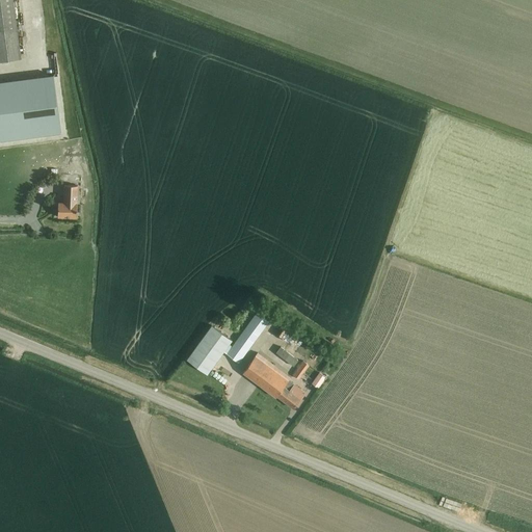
[(0,0),(0,61),(21,59),(12,0),(0,0)]
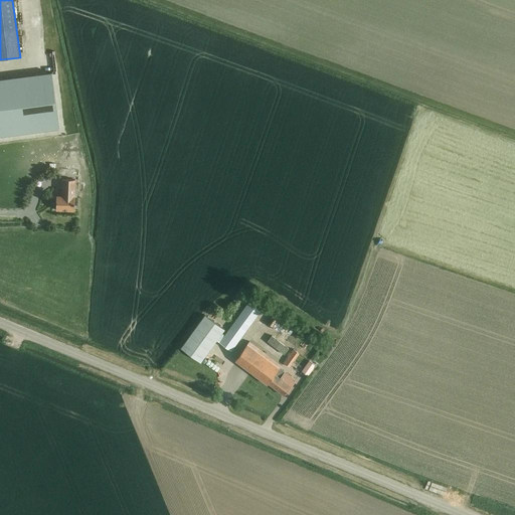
[(45,16),(51,15),(48,0),(47,0),(42,1),(45,16)]
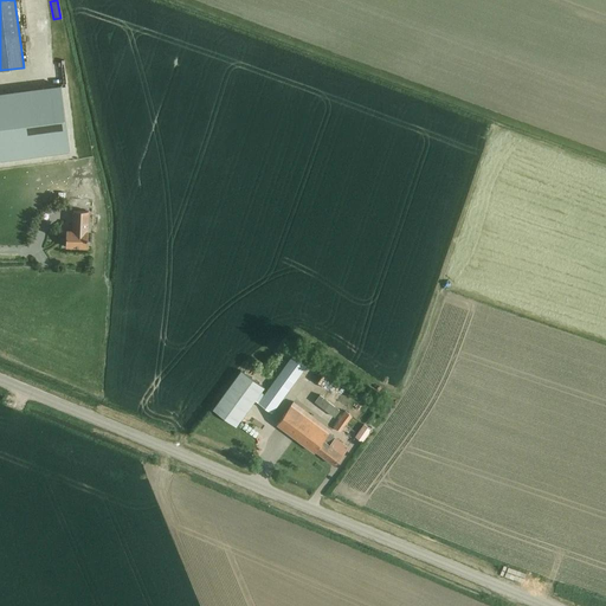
[(52,68),(59,68),(57,42),(50,43),(52,68)]
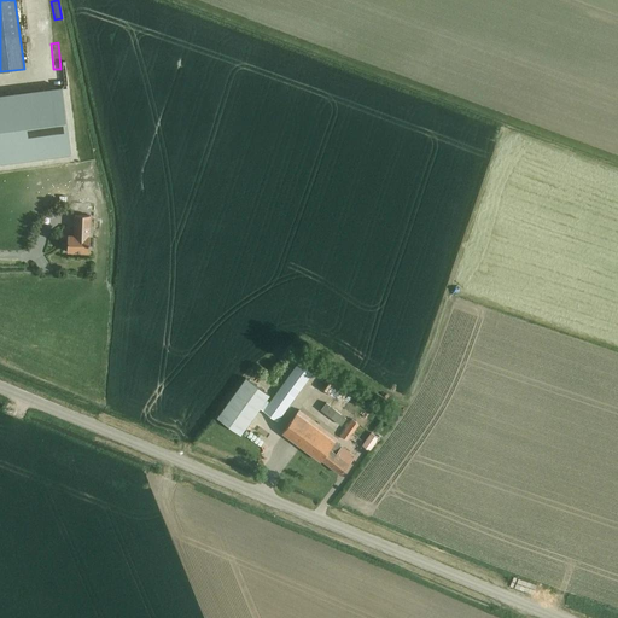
[(62,87),(0,94),(0,162),(70,153),(62,87)]
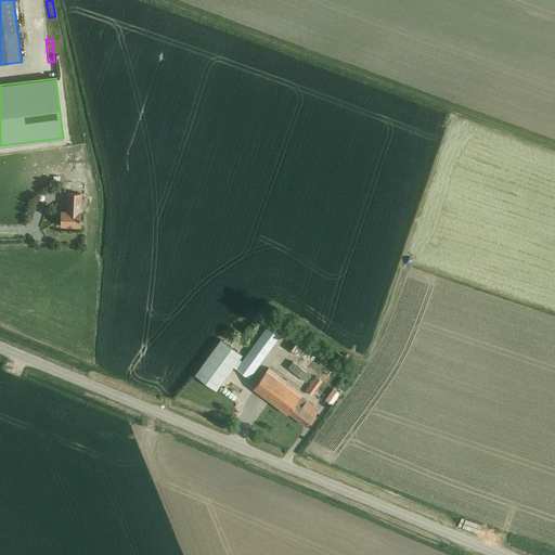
[(63,105),(64,117),(73,117),(72,105),(63,105)]
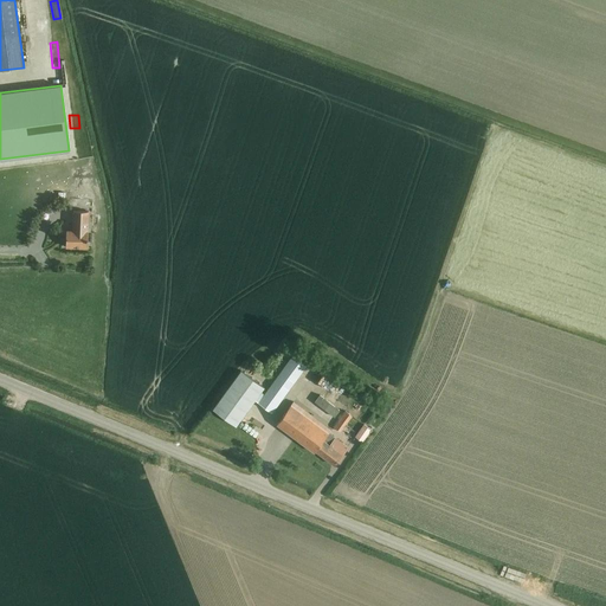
[(66,231),(65,247),(88,247),(88,232),(88,212),(73,211),(73,221),(76,221),(76,231),(66,231)]
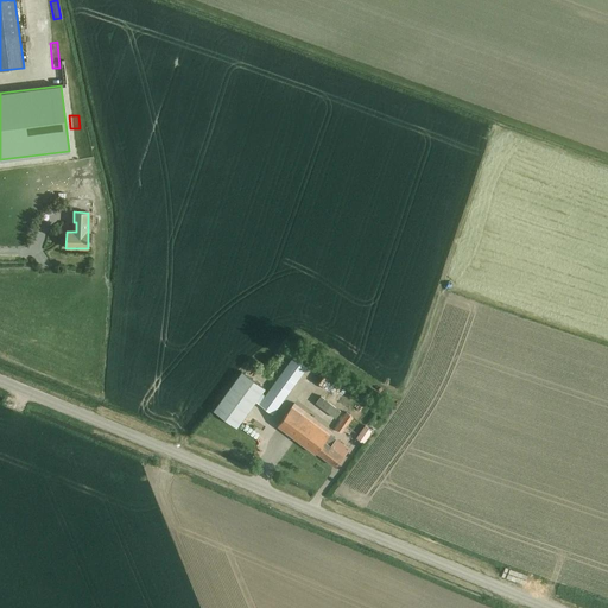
[(295,356),(289,365),(266,394),(263,392),(265,387),(241,372),(214,411),(236,428),(254,401),(273,415),(308,367),(295,356)]
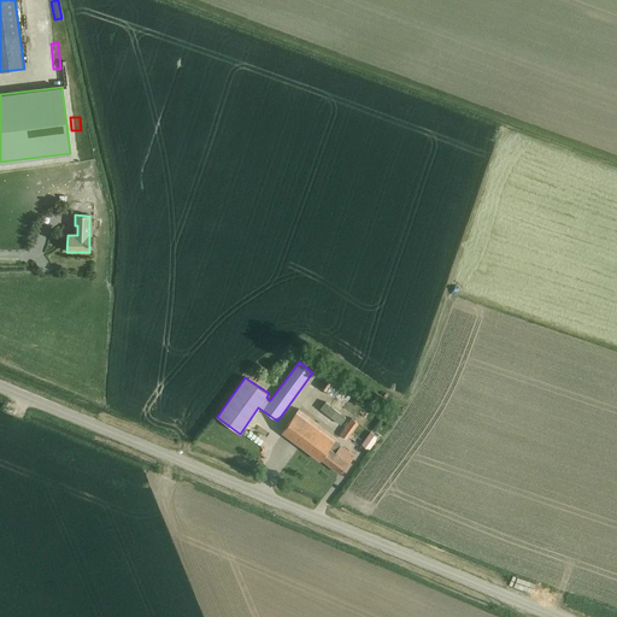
[(336,371),(333,377),(351,391),(356,385),(336,371)]
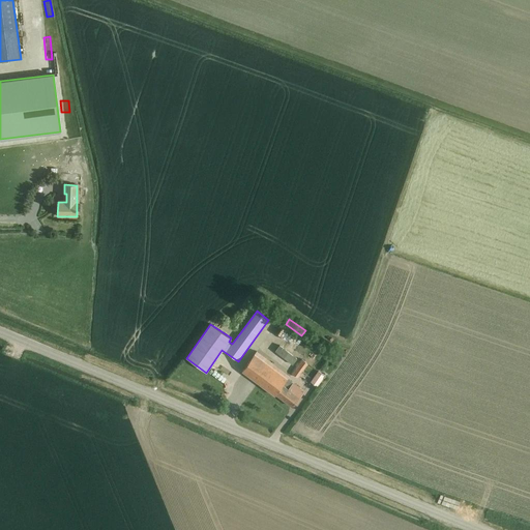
[(293,407),(304,391),(288,379),(290,376),(257,351),(242,371),(275,395),(276,394),(293,407)]
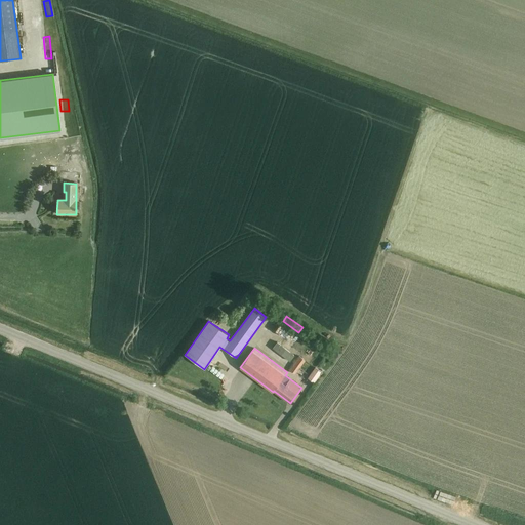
[(292,372),(303,359),(297,355),(288,369),(292,372)]
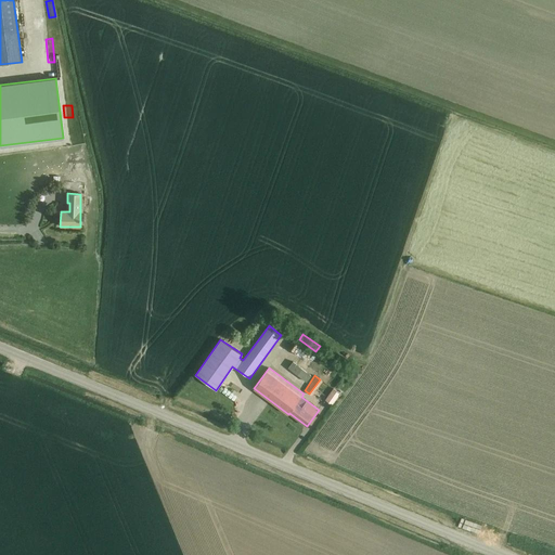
[(330,402),(338,391),(332,386),(323,398),(330,402)]
